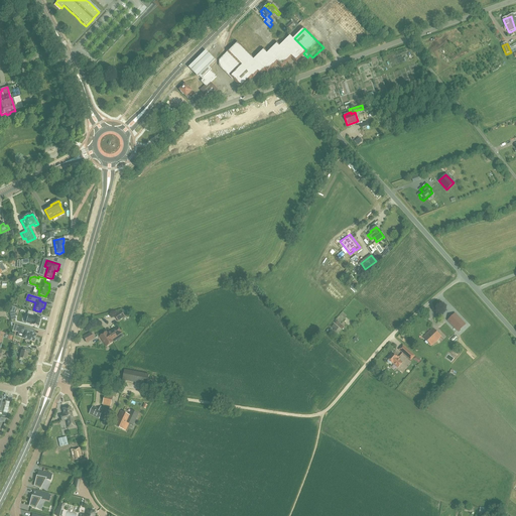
[(30,325),(38,327),(40,318),(40,317),(36,316),(37,313),(28,310),(27,315),(25,323),(31,325),(30,325)]
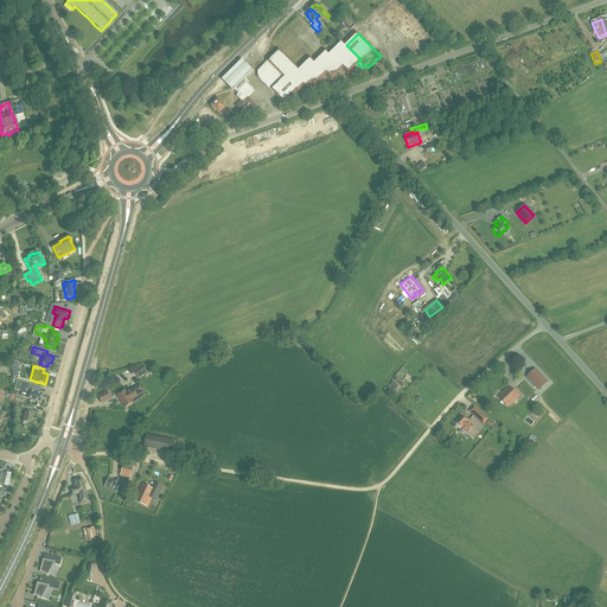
[(142,366),(135,371),(139,377),(147,372),(142,366)]
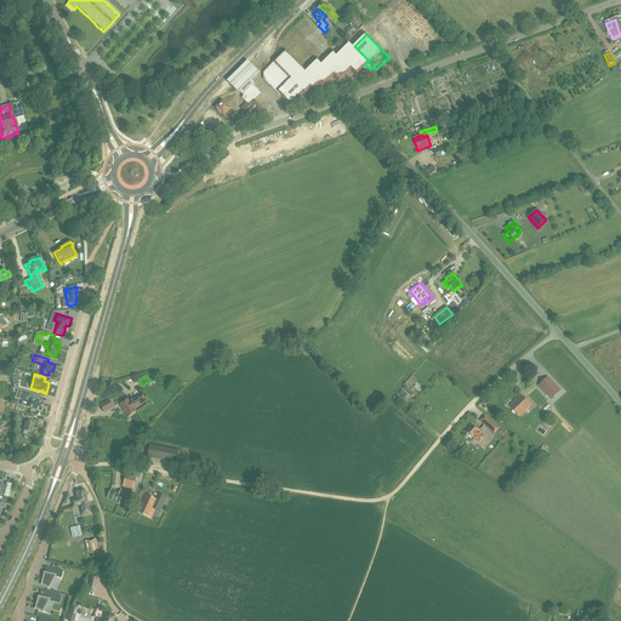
[(539,386),(552,399),(560,391),(547,377),(539,386)]
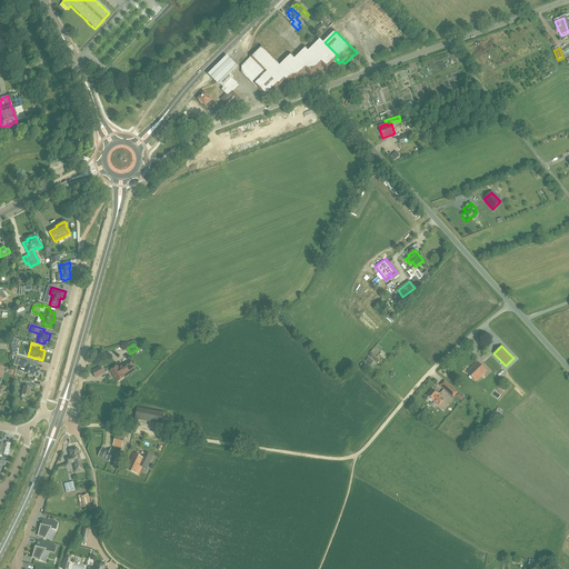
[(490,357),(487,360),(496,369),(499,366),(490,357)]
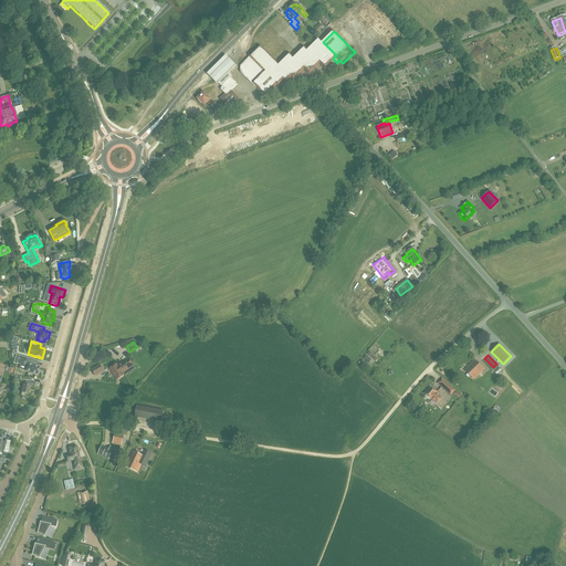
[(19,357),(17,364),(25,366),(24,370),(29,373),(29,374),(33,375),(33,374),(38,375),(39,367),(32,365),(33,360),(25,359),(19,357)]
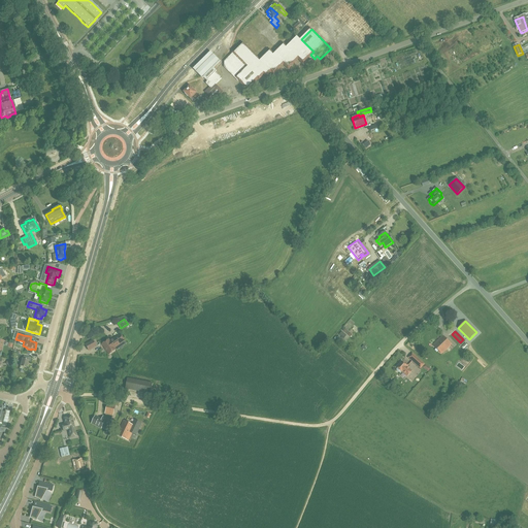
[(120,334),(110,341),(114,348),(125,341),(120,334)]
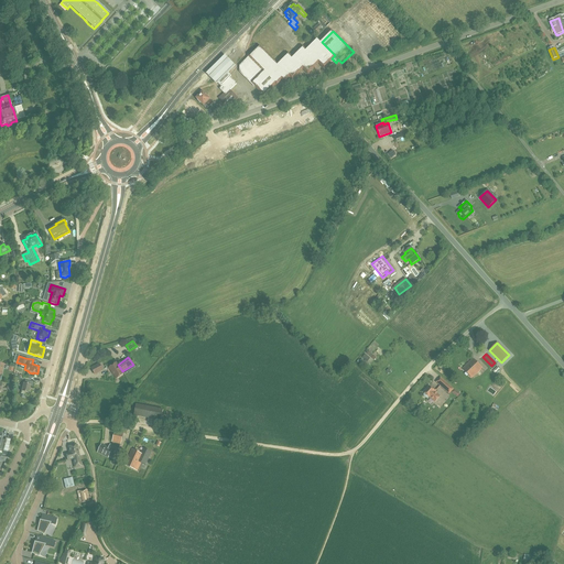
[(472,378),(481,368),(473,359),(463,369),(472,378)]
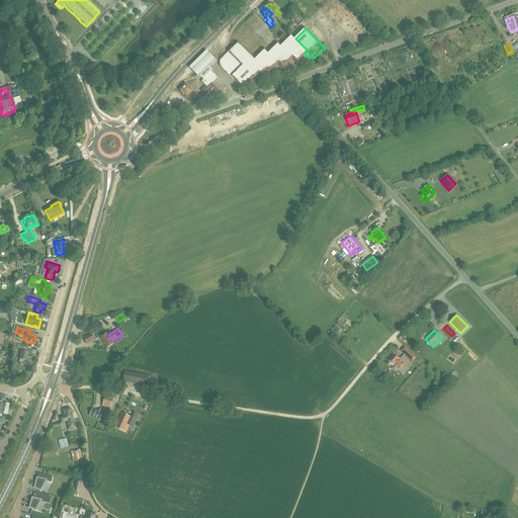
[(112,341),(108,335),(107,333),(100,338),(107,348),(113,343),(112,342),(112,341)]
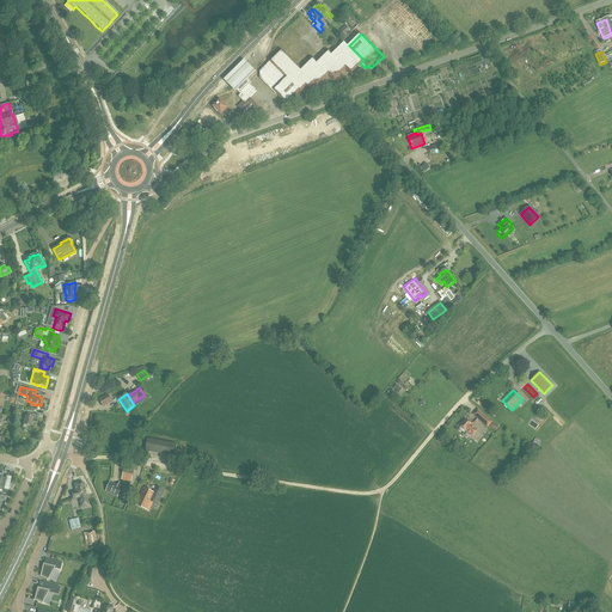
[(110,402),(106,395),(98,399),(102,407),(110,402)]
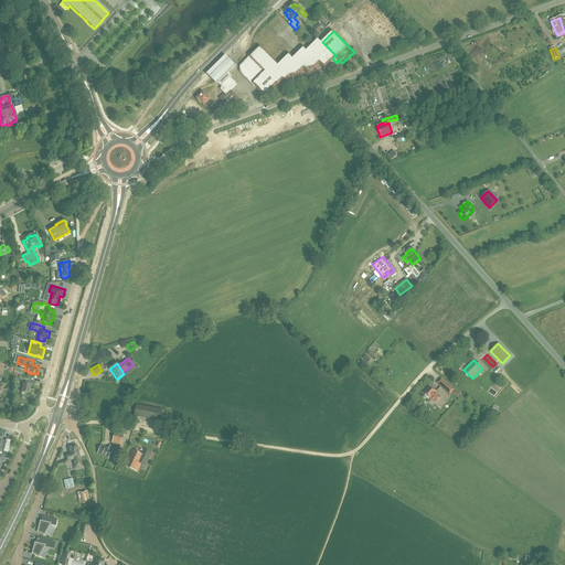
[(33,387),(33,383),(24,381),(23,384),(23,383),(21,392),(28,394),(30,387),(33,387)]
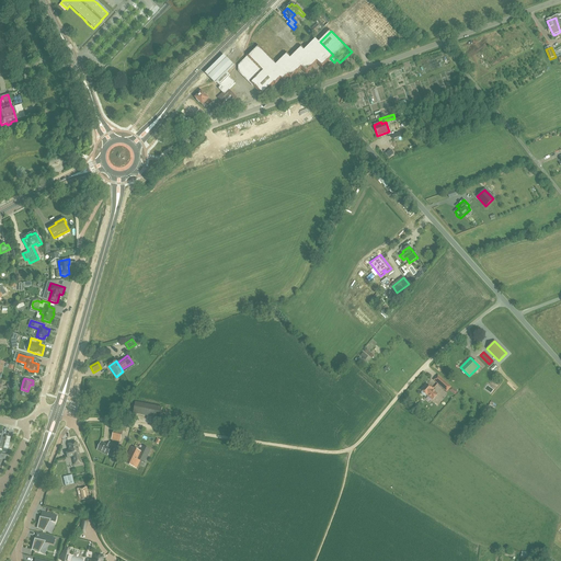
[(451,387),(442,379),(437,384),(446,392),(451,387)]
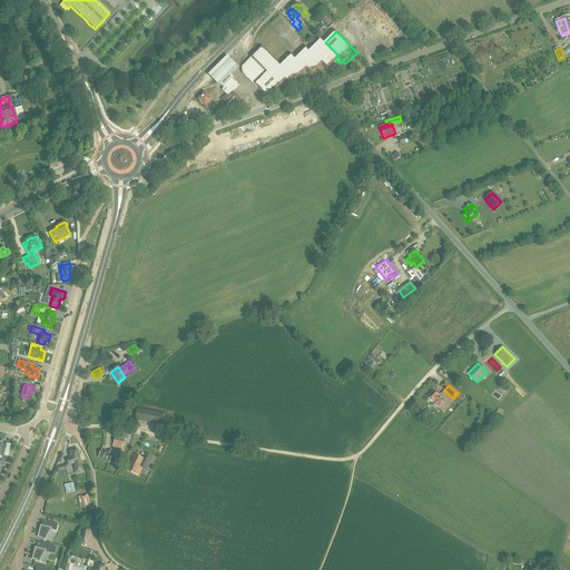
[(433,390),(428,396),(429,397),(428,399),(428,400),(429,401),(430,402),(431,402),(432,402),(433,401),(433,402),(434,402),(440,406),(444,401),(441,397),(441,396),(433,390)]
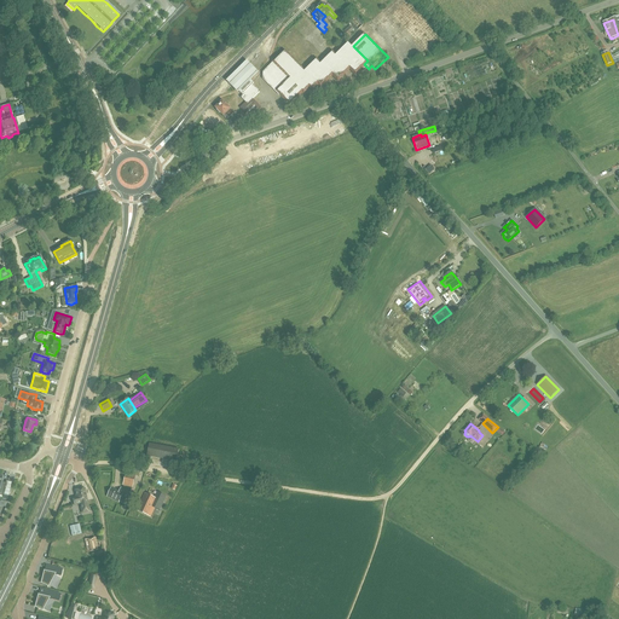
[(179,450),(149,444),(146,456),(177,462),(179,450)]
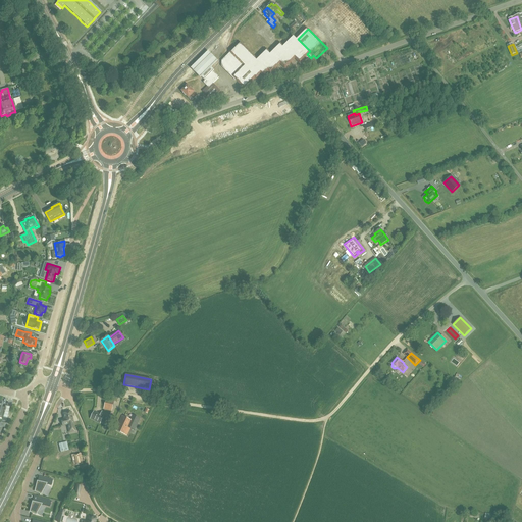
[(114,401),(106,399),(104,409),(112,411),(114,401)]
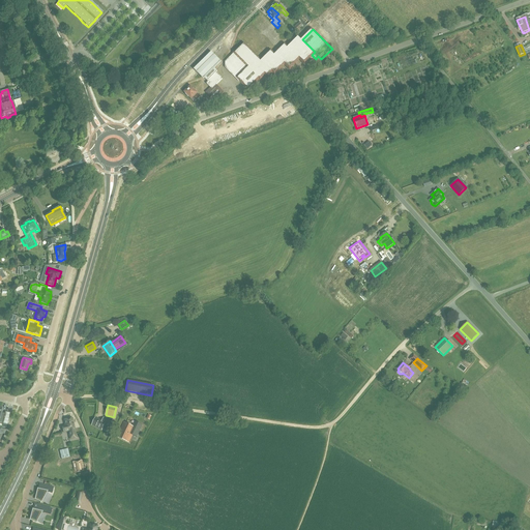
[(77,438),(72,418),(71,418),(71,416),(67,417),(67,419),(64,420),(65,425),(62,427),(63,433),(68,432),(70,439),(77,438)]
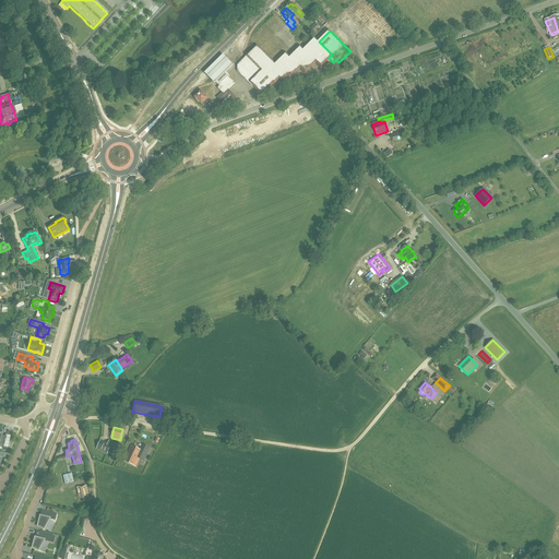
[(115,451),(117,444),(109,441),(108,444),(100,441),(97,449),(107,453),(109,448),(115,451)]
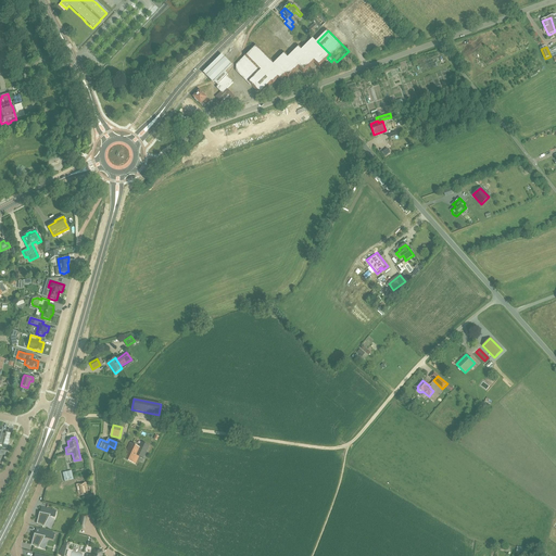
[(125,454),(123,458),(135,465),(139,456),(143,458),(150,445),(142,441),(139,447),(138,446),(130,443),(125,454)]
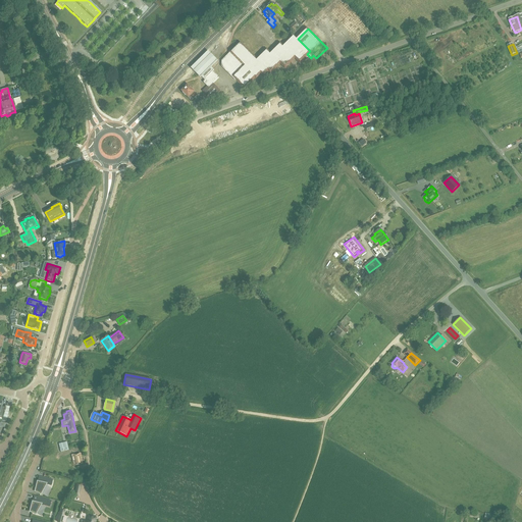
[(69,456),(64,457),(66,466),(71,465),(71,463),(74,463),(75,465),(83,464),(81,453),(69,456)]
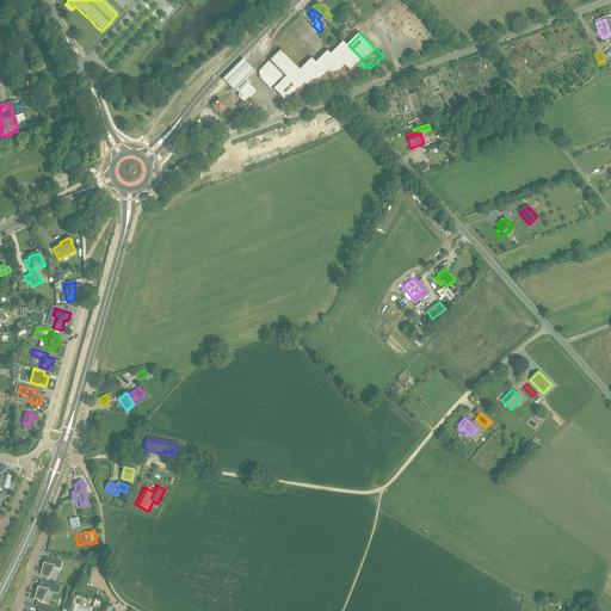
[(48,578),(54,567),(59,568),(60,568),(62,562),(45,557),(41,575),(48,578)]
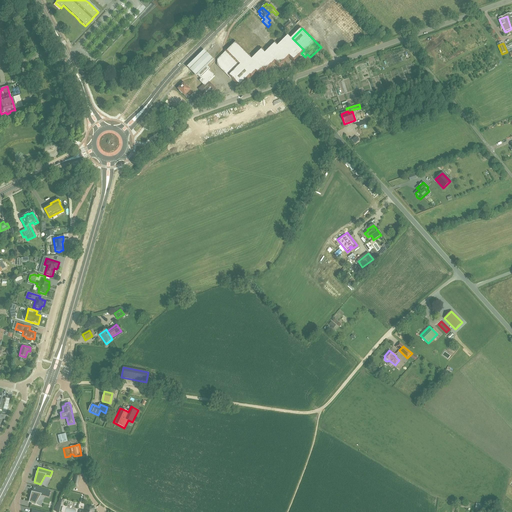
[(35,504),(40,495),(49,497),(50,491),(33,487),(29,502),(35,504)]
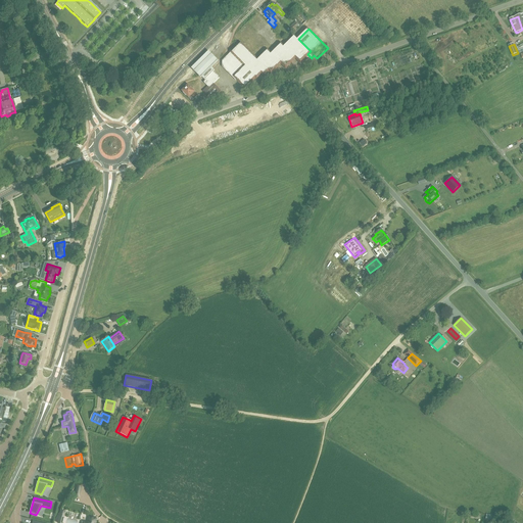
[(56,521),(57,522),(61,522),(64,512),(60,511),(56,521)]
